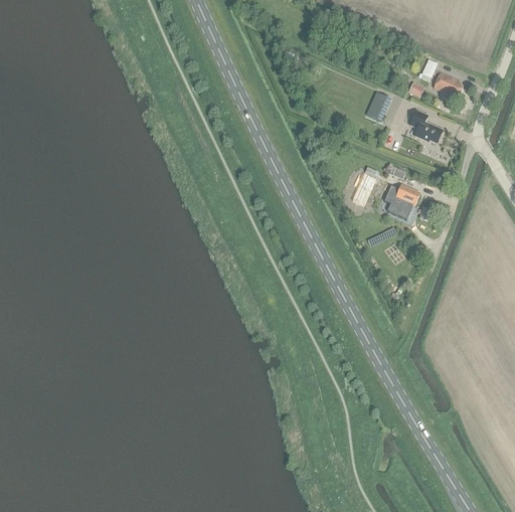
[(285,56),(292,61),(297,53),(289,49),(285,56)]
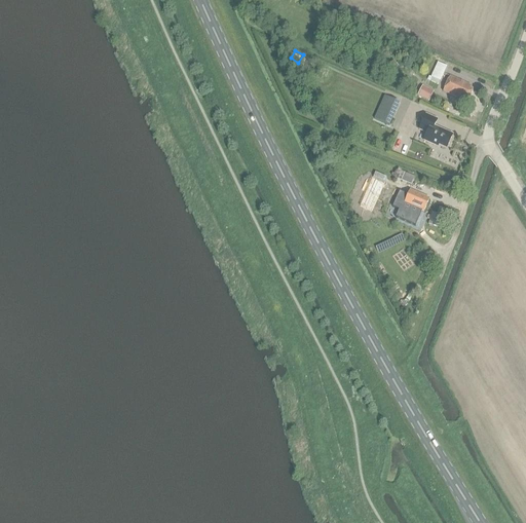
[(393,58),(385,64),(390,70),(399,64),(393,58)]
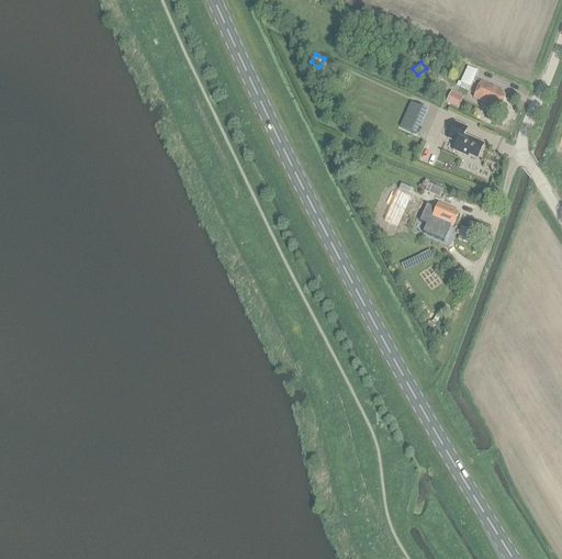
[(479,69),(469,64),(461,80),(459,79),(458,82),(469,88),(470,85),(471,85),(479,69)]
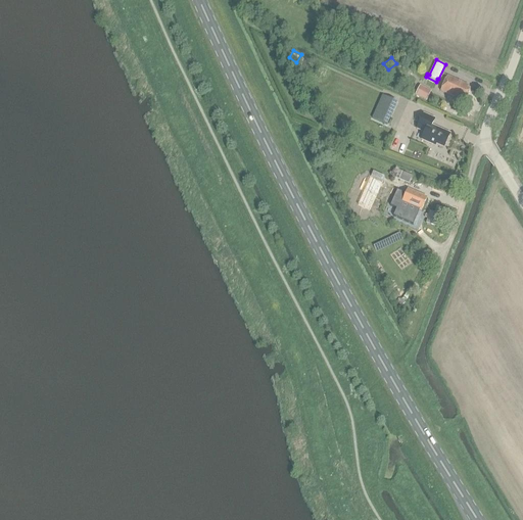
[(466,96),(470,87),(468,86),(469,83),(447,74),(440,88),(462,98),(464,95),(466,96)]
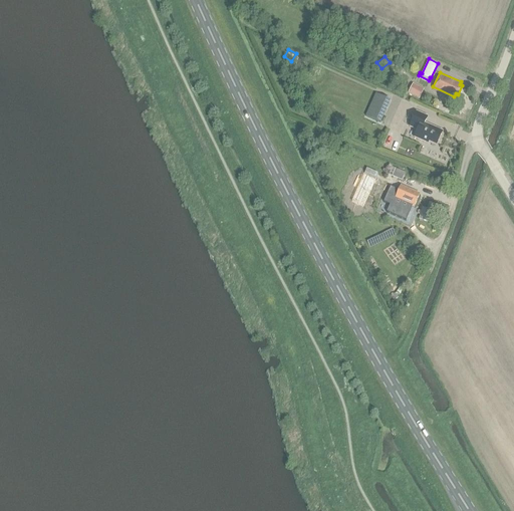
[(419,96),(424,87),(413,81),(408,91),(419,96)]
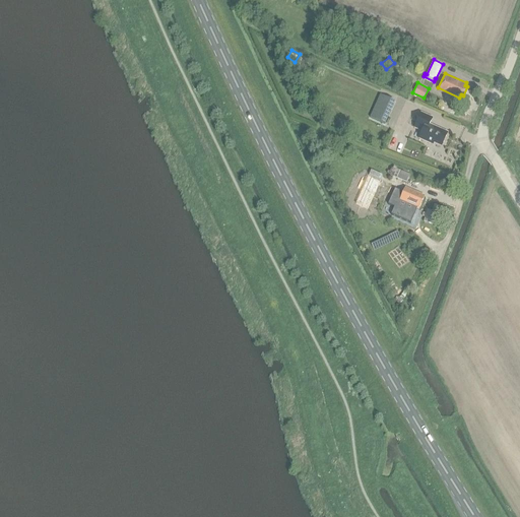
[(385,122),(388,115),(389,114),(373,107),(373,108),(370,115),(385,122)]
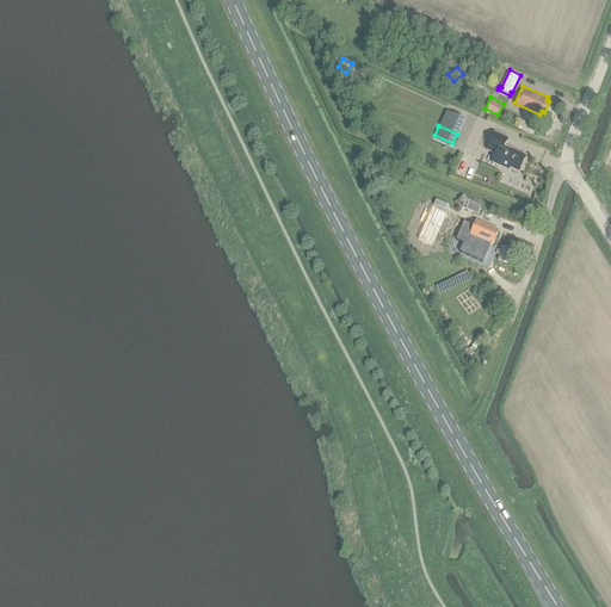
[(519,169),(526,154),(505,144),(508,136),(495,130),(487,148),(497,152),(493,161),(505,166),(505,163),(519,169)]
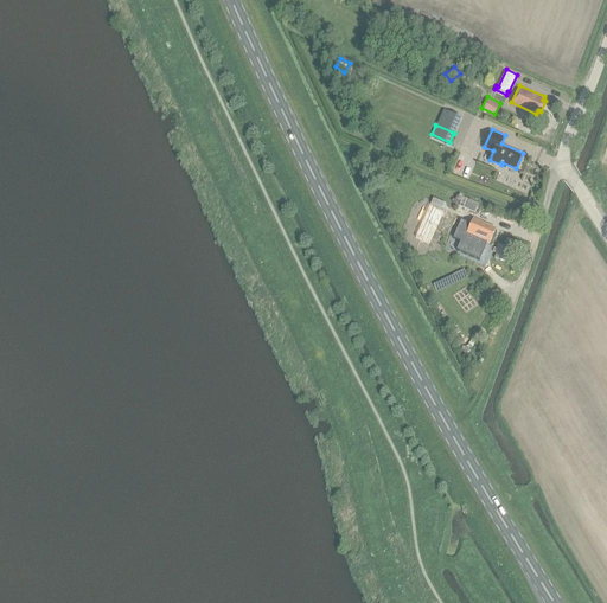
[(468,196),(466,205),(478,209),(481,199),(468,196)]
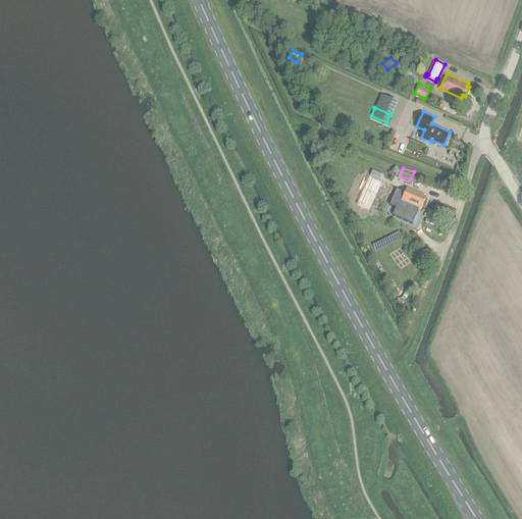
[(372,169),(368,178),(379,184),(383,173),(372,169)]
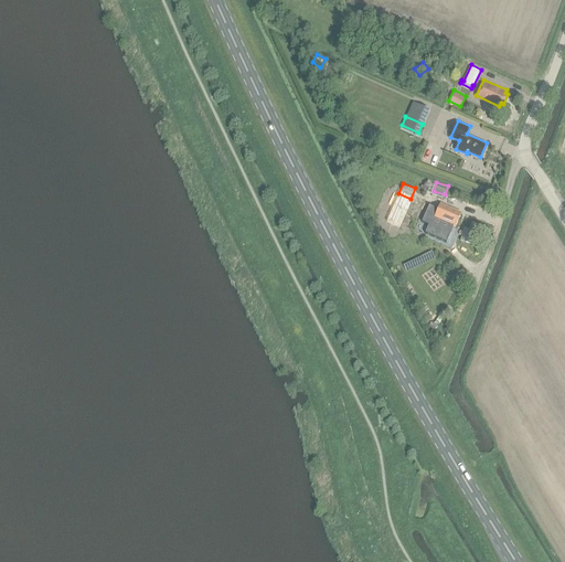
[(396,197),(400,189),(392,184),(388,193),(396,197)]
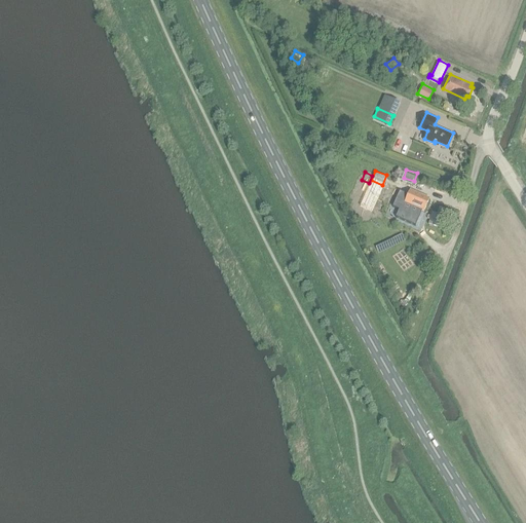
[(373,207),(380,191),(369,186),(362,201),(373,207)]
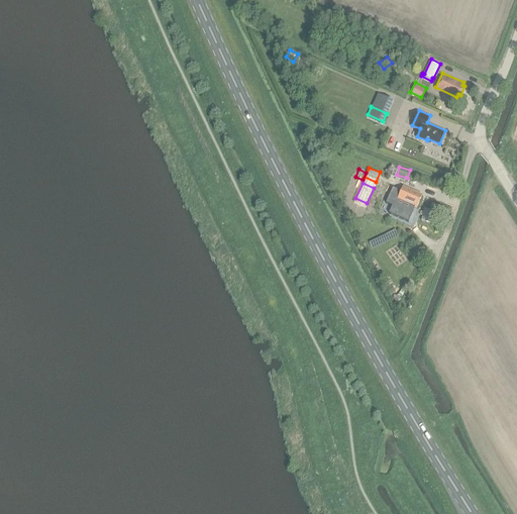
[(398,197),(401,189),(393,185),(386,201),(393,204),(389,211),(408,219),(413,208),(412,208),(413,204),(398,197)]
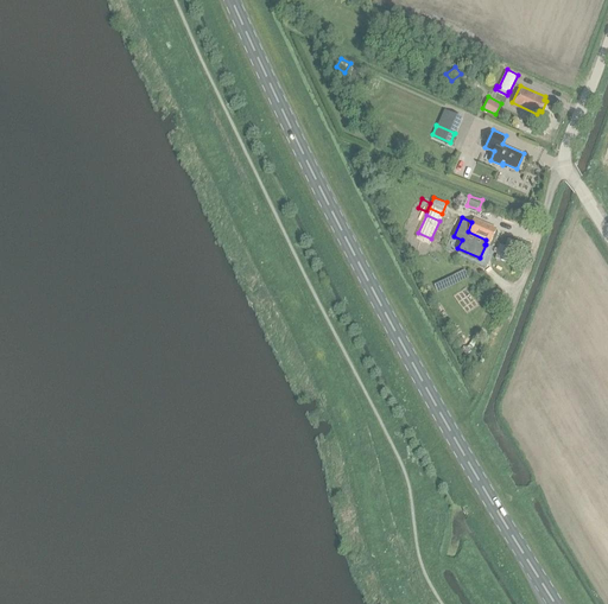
[(474,217),(472,222),(468,231),(486,240),(491,242),(496,227),(474,217)]
